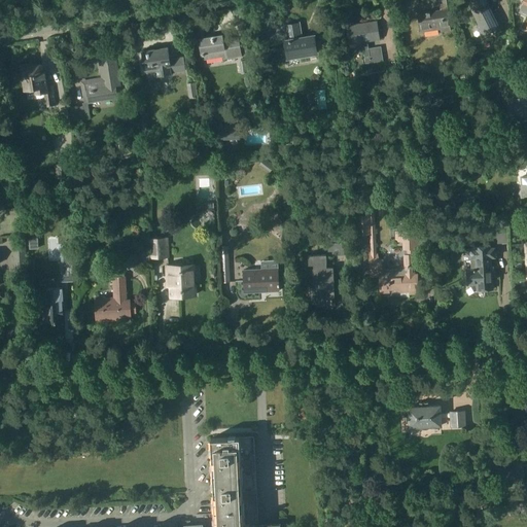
[(438,0),(441,10),(417,13),(420,32),(441,29),(441,32),(451,30),(448,9),(446,0),(438,0)]
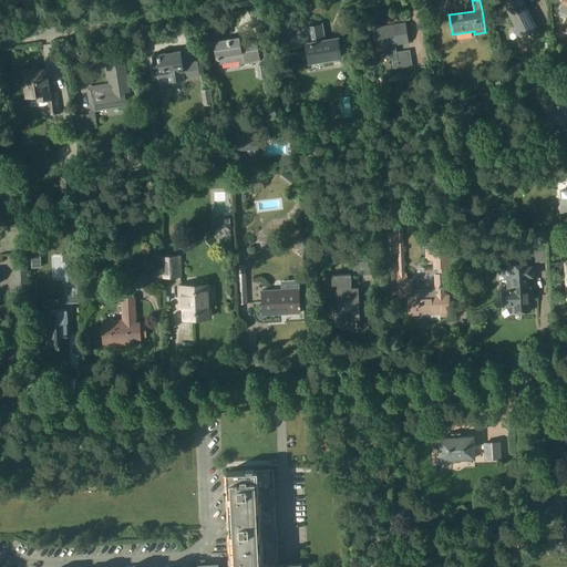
[(506,0),(508,11),(517,29),(516,29),(521,38),(537,29),(525,6),(524,0),(506,0)]
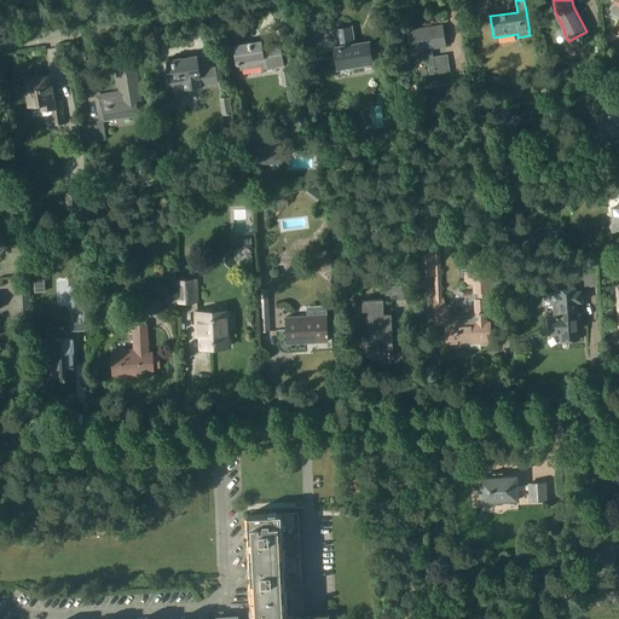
[(420,59),(427,58),(431,74),(451,71),(447,55),(433,57),(432,48),(446,47),(443,24),(406,30),(410,52),(418,51),(420,59)]
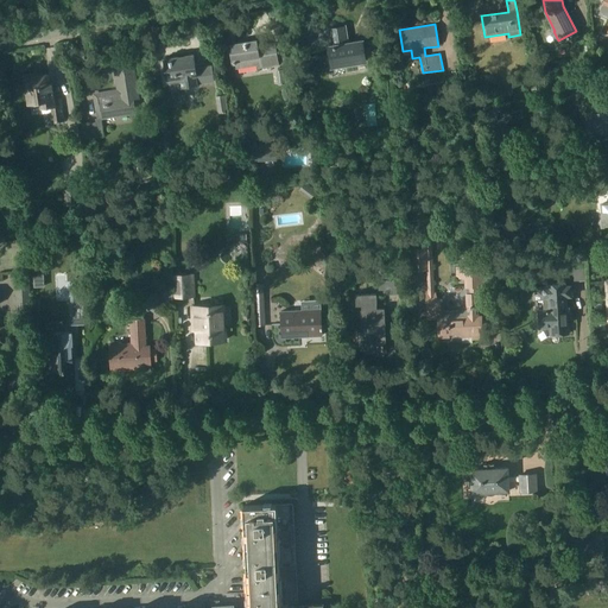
[(333,45),(329,45),(331,67),(347,64),(348,67),(356,64),(356,62),(366,61),(362,40),(348,43),(344,26),(329,29),(333,45)]
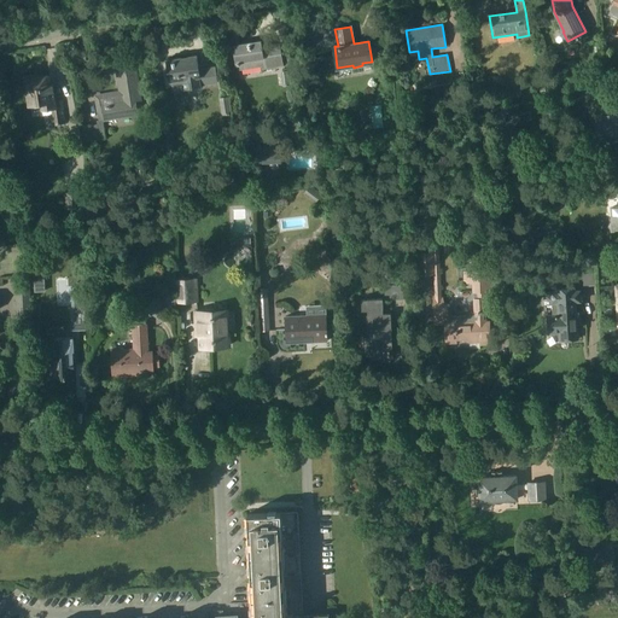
[(238,63),(238,64),(239,64),(240,70),(262,66),(262,70),(284,66),(280,44),(262,46),(261,41),(233,45),(235,63),(238,63)]
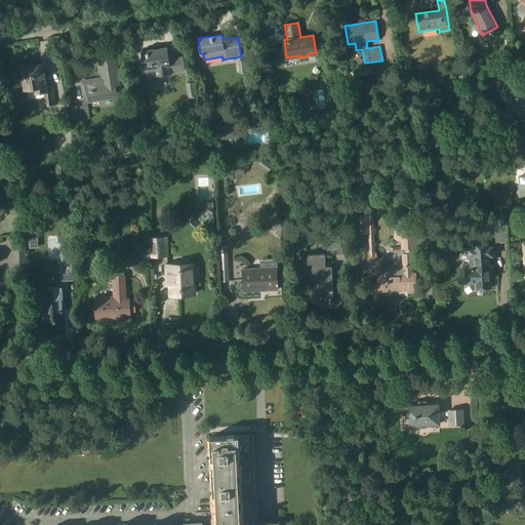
[(184,56),(170,58),(168,46),(142,50),(145,73),(156,71),(157,76),(171,74),(171,73),(186,71),(184,56)]
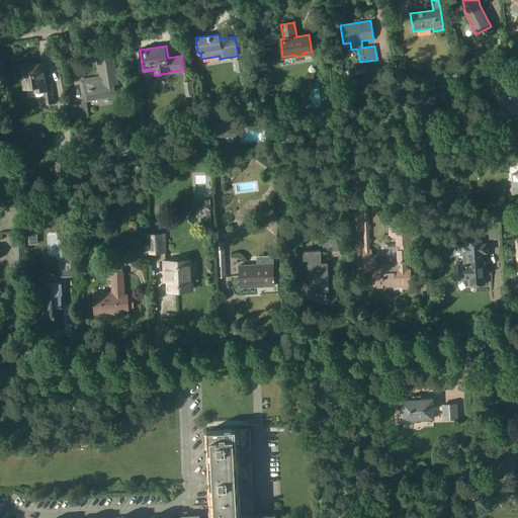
[(82,102),(82,104),(69,106),(71,118),(89,116),(86,101),(115,96),(112,80),(117,79),(113,51),(96,54),(99,76),(83,79),(84,84),(80,85),(81,93),(82,93),(83,101),(82,102)]
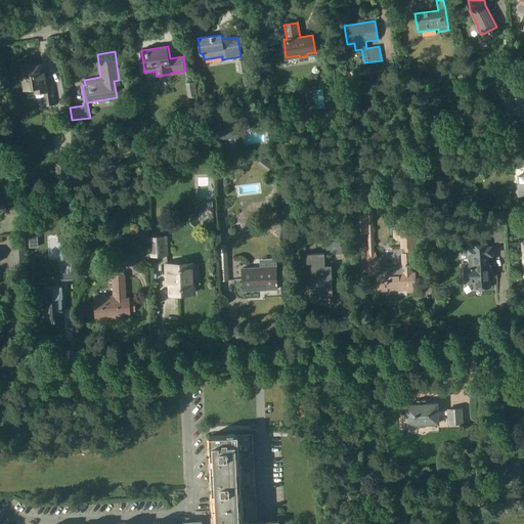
[(252,72),(250,59),(238,60),(239,73),(252,72)]
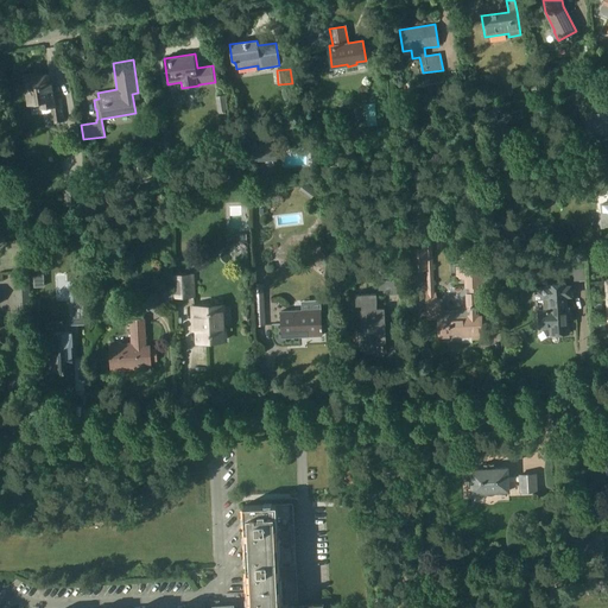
[(49,75),(25,78),(29,101),(40,100),(42,107),(51,106),(51,108),(56,107),(57,114),(54,114),(54,119),(54,124),(65,121),(63,100),(52,102),(49,75)]
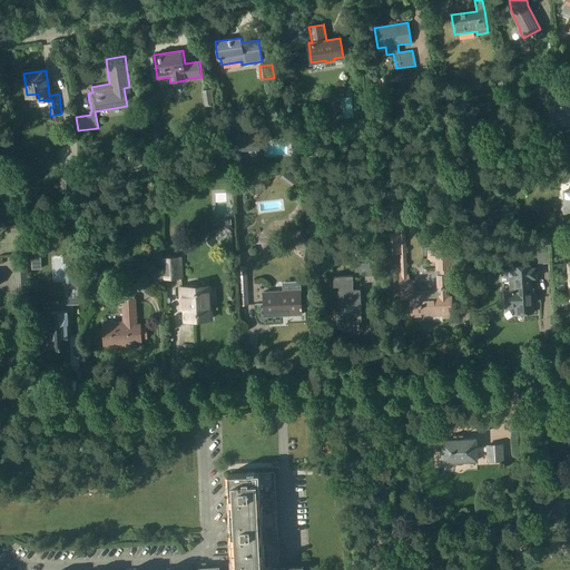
[(213,90),(203,91),(205,107),(215,106),(213,90)]
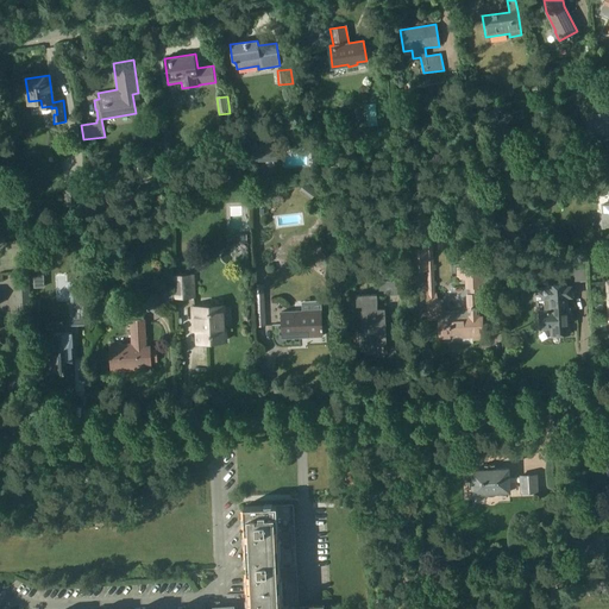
[(473,155),(488,154),(487,136),(472,137),(473,155)]
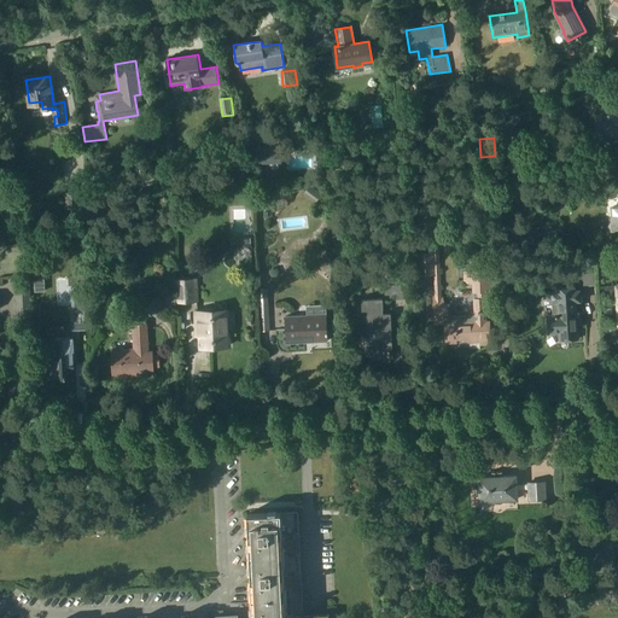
[(256,164),(283,163),(281,146),(256,146),(256,164)]
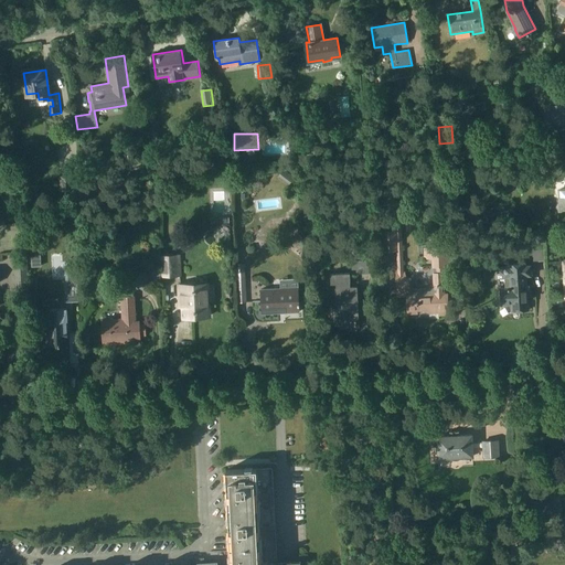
[(59,170),(60,192),(68,191),(70,209),(86,209),(85,189),(71,190),(70,169),(59,170)]
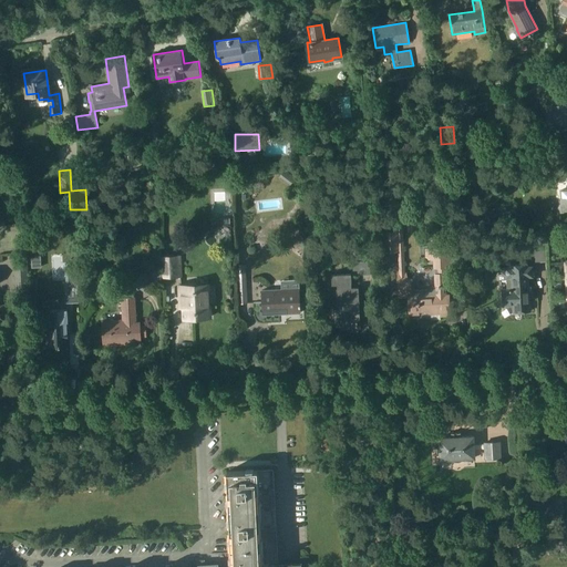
[(403,223),(382,224),(383,253),(399,253),(399,271),(398,271),(399,298),(409,298),(409,312),(440,310),(440,317),(450,316),(450,294),(447,294),(446,282),(450,282),(449,267),(455,267),(454,248),(425,249),(425,261),(433,260),(434,269),(436,269),(437,274),(434,274),(434,286),(432,286),(429,289),(416,289),(413,279),(411,279),(409,279),(406,271),(405,271),(403,223)]
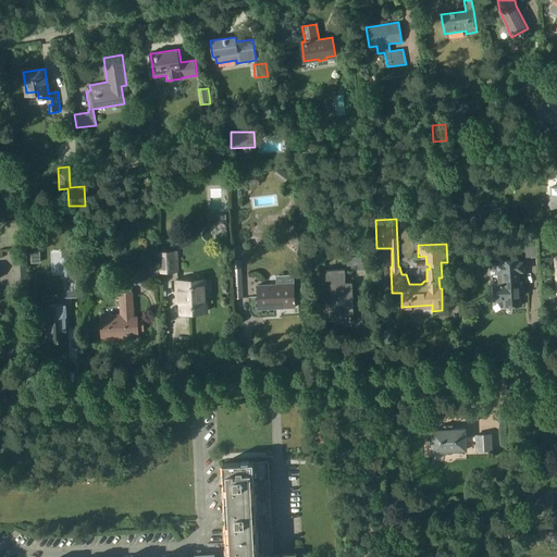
[(28,283),(27,250),(13,251),(15,284),(28,283)]
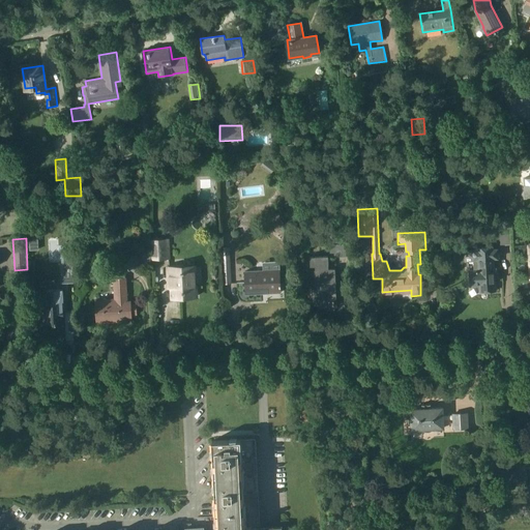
[(151,239),(152,260),(171,259),(170,238),(151,239)]
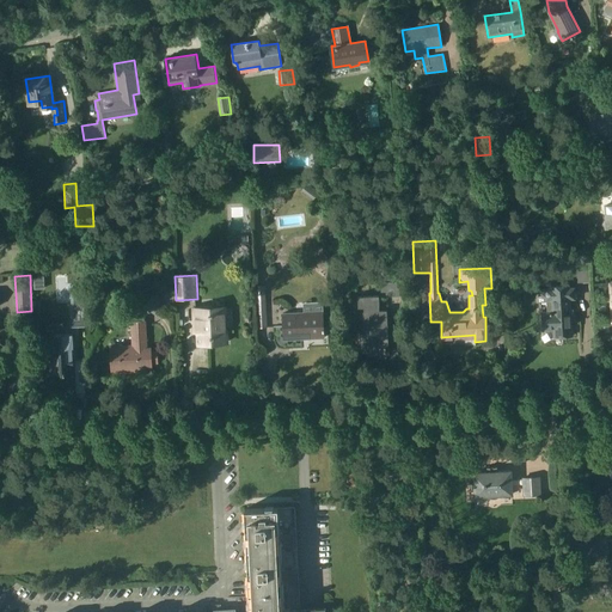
[(256,286),(258,328),(268,328),(267,285),(256,286)]
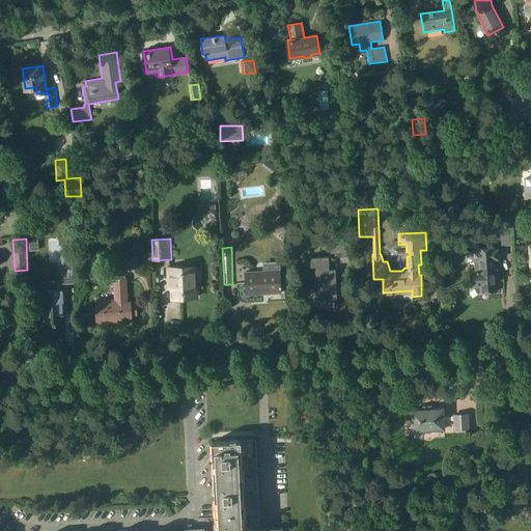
[(471,271),(471,286),(480,286),(481,292),(496,291),(495,260),(500,259),(499,249),(495,249),(495,248),(477,248),(477,250),(472,250),(473,261),(474,261),(475,270),(471,271)]
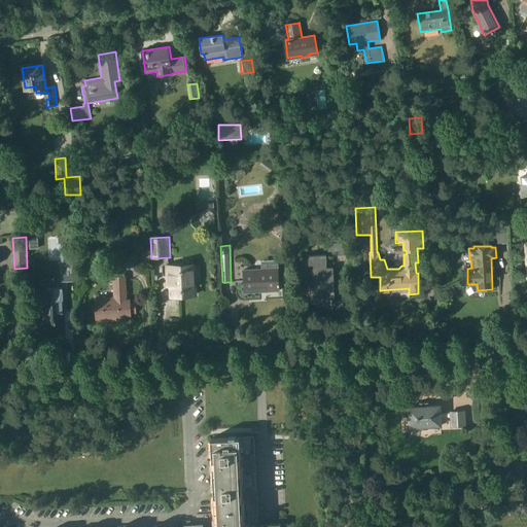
[(310,297),(313,297),(315,297),(315,307),(324,306),(324,304),(332,304),(331,287),(335,286),(334,267),(327,267),(326,254),(308,255),(309,265),(313,265),(314,268),(313,268),(314,288),(310,288),(310,297)]
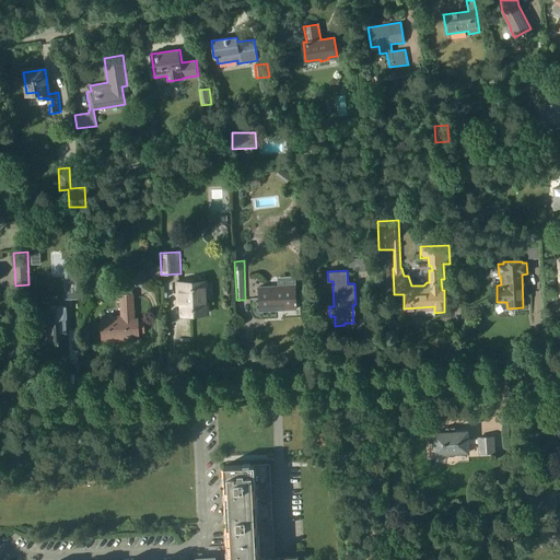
[(458,277),(448,277),(450,291),(459,290),(458,277)]
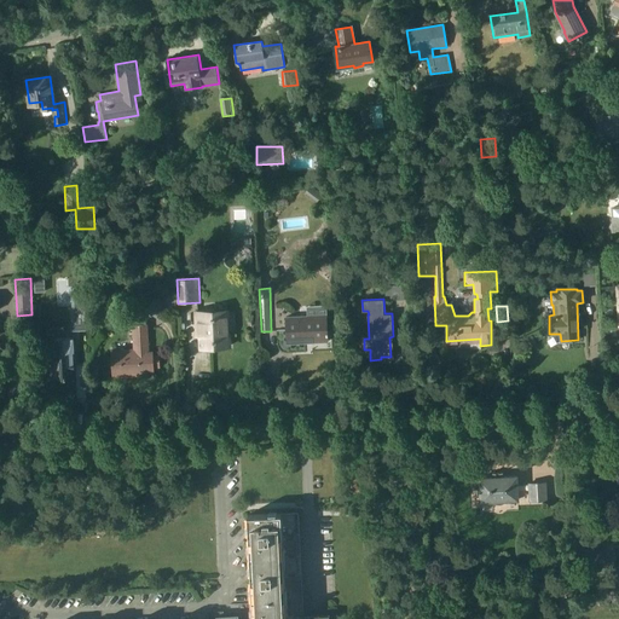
[(197,311),(197,328),(201,328),(202,347),(229,346),(227,310),(197,311)]
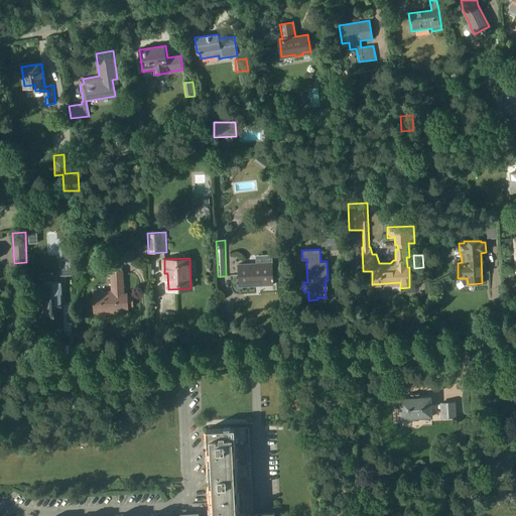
[(257,261),(257,262),(238,263),(239,286),(273,284),(272,261),(264,262),(264,261),(257,261)]
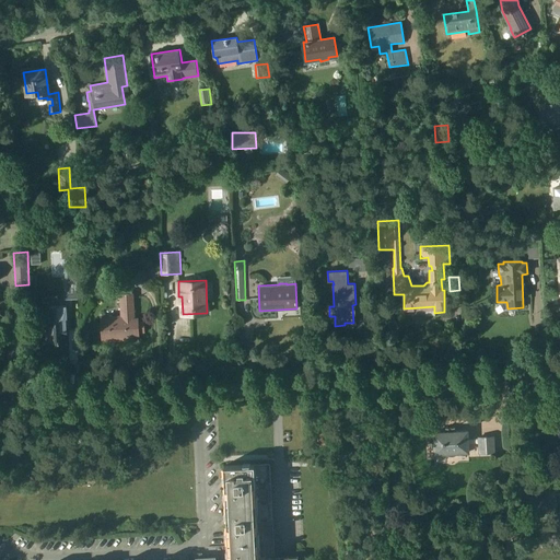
[(79,301),(79,284),(69,284),(70,301),(79,301)]
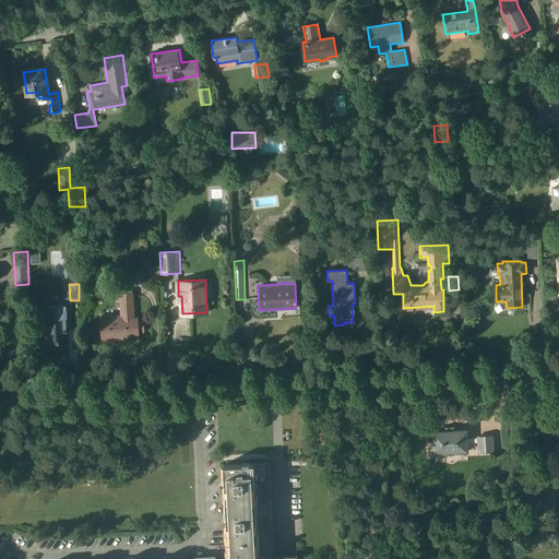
[(120,314),(100,316),(103,340),(121,339),(122,335),(139,334),(139,332),(144,331),(143,320),(138,320),(138,317),(135,317),(133,292),(119,293),(120,314)]
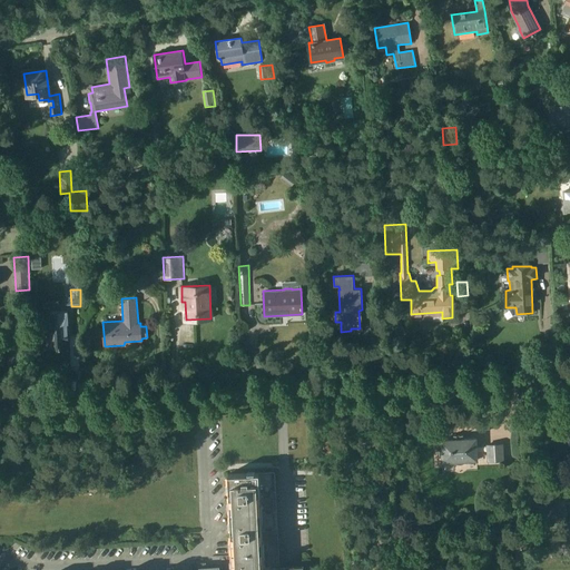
[(46,328),(47,349),(60,349),(69,349),(68,334),(68,324),(68,311),(46,312),(47,328),(46,328)]
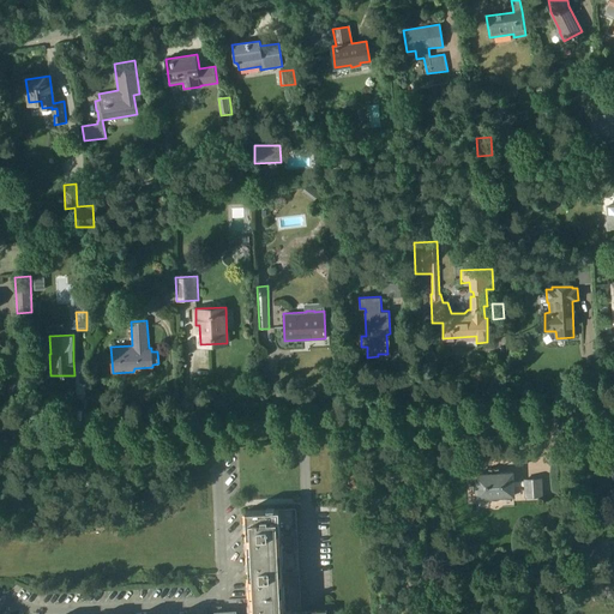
[(489,469),(489,470),(489,474),(475,474),(476,499),(489,498),(491,499),(493,500),(494,500),(497,500),(499,499),(500,499),(501,498),(516,497),(515,486),(524,486),(525,498),(542,497),(541,479),(525,480),(525,481),(513,481),(513,473),(499,473),(499,469),(499,468),(495,469),(494,469),(493,469),(492,469),(489,469)]
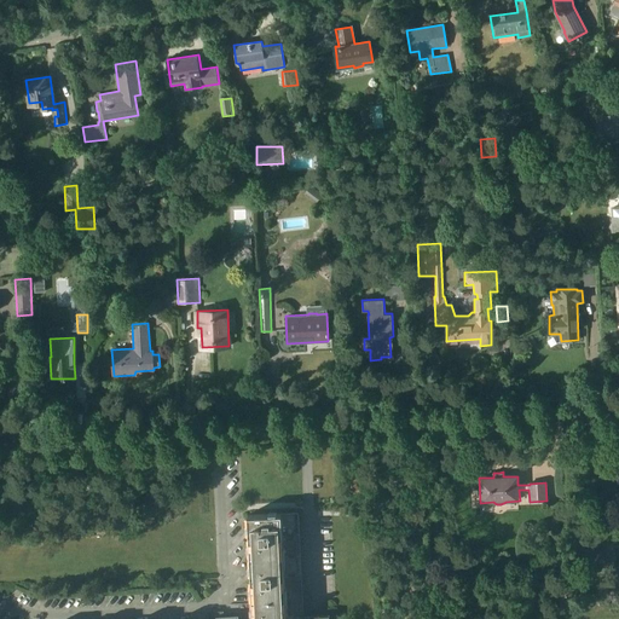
[(329,618),(330,614),(304,615),(299,513),(248,515),(253,618),(238,618),(239,614),(217,615),(217,618),(329,618)]
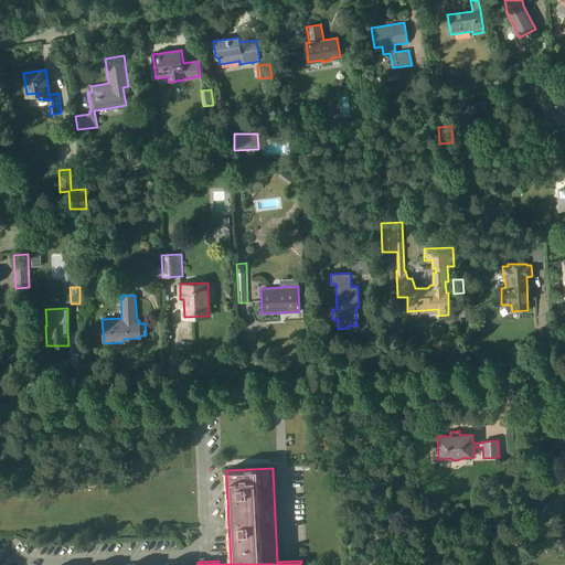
[(552,504),(532,505),(532,515),(552,514),(552,504)]
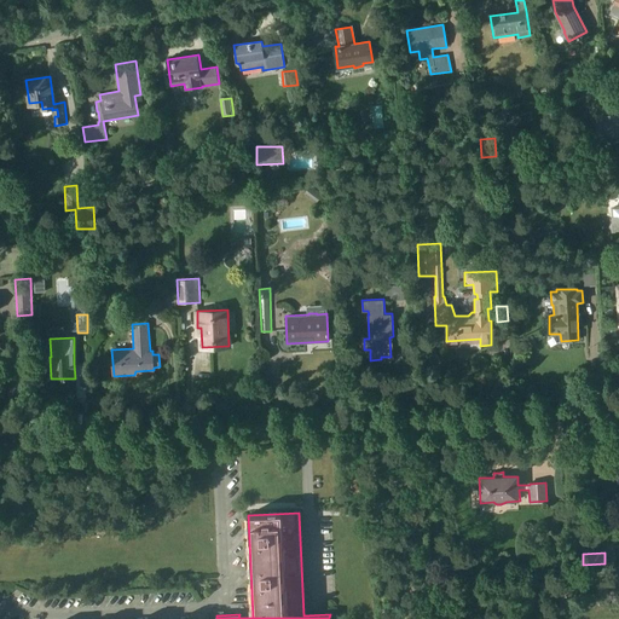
[(562,582),(562,597),(573,597),(572,580),(562,582)]
